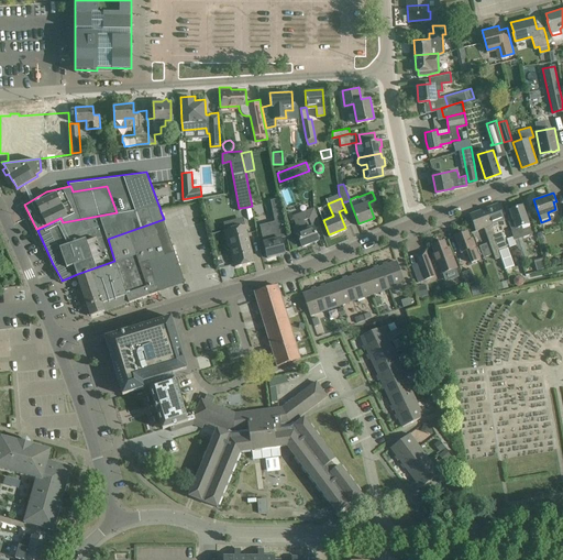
[(504,226),(506,224),(498,201),(485,206),(492,222),(495,232),(494,232),(501,255),(505,266),(514,263),(501,230),(504,226)]
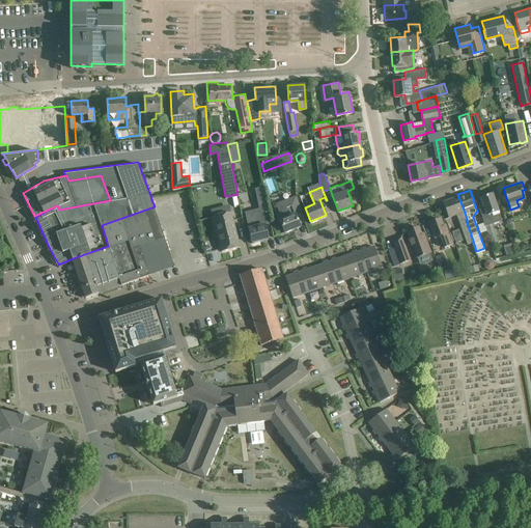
[(256,211),(246,214),(249,227),(252,241),(268,237),(266,227),(264,224),(271,222),(268,210),(264,192),(256,194),(258,206),(255,207),(256,211)]
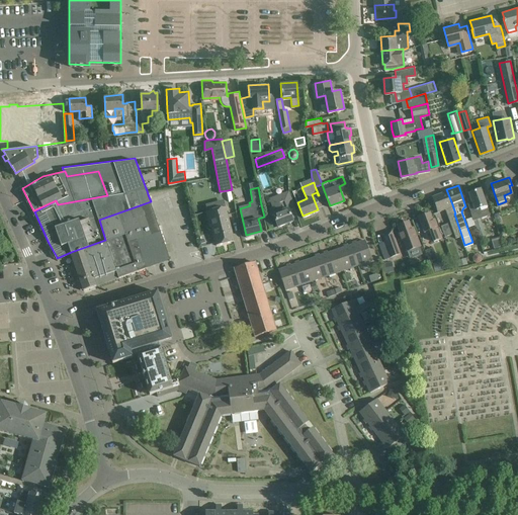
[(473,219),(479,217),(481,217),(490,213),(481,187),(468,191),(472,201),(467,203),(473,219)]
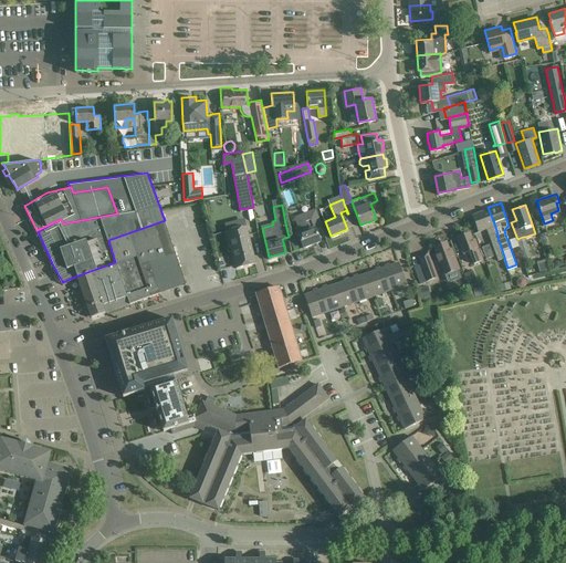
[(498,259),(504,257),(496,233),(498,233),(494,223),(488,207),(472,214),(479,229),(486,227),(489,233),(498,259)]
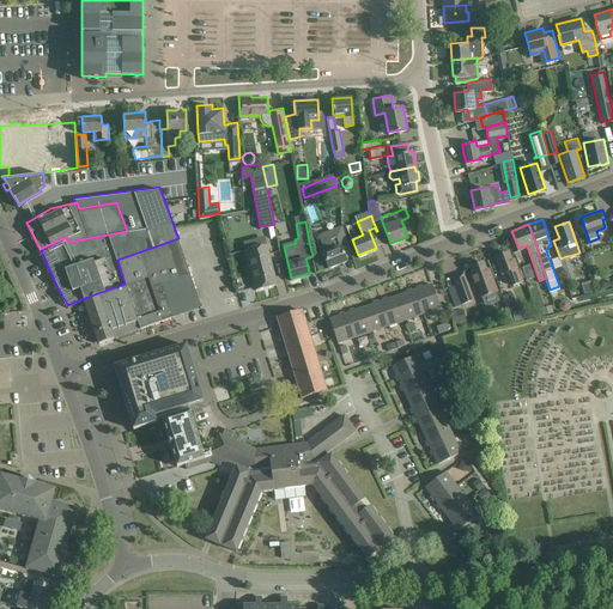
[(349,244),(340,225),(319,233),(322,243),(319,244),(321,253),(323,253),(329,266),(346,260),(341,247),(349,244)]
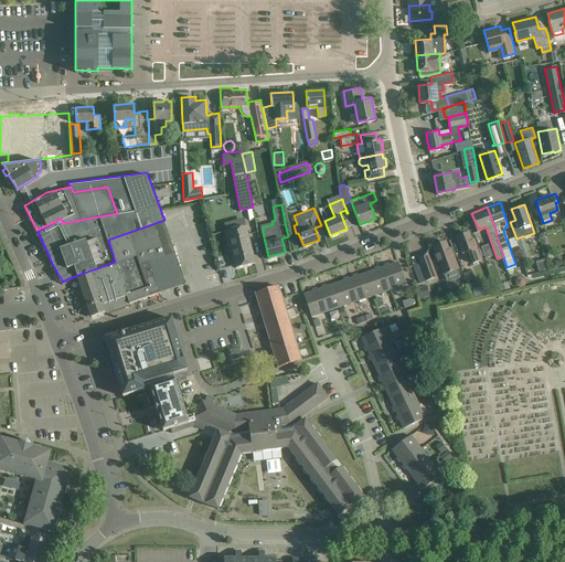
[(164,220),(108,240),(115,262),(129,301),(160,292),(158,287),(183,278),(184,283),(185,282),(164,220)]
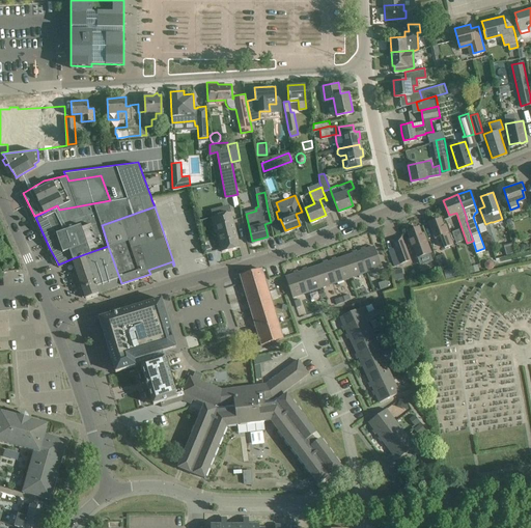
[(218,206),(212,209),(213,215),(212,215),(216,231),(217,231),(222,250),(240,245),(231,211),(219,213),(218,206)]
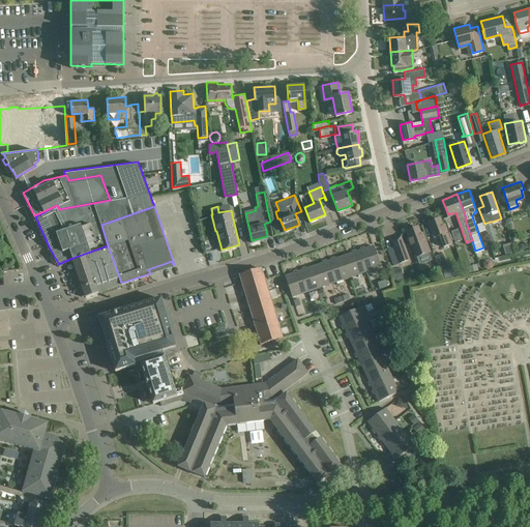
[(444,245),(452,242),(445,223),(442,224),(439,216),(429,221),(434,236),(439,234),(444,245)]
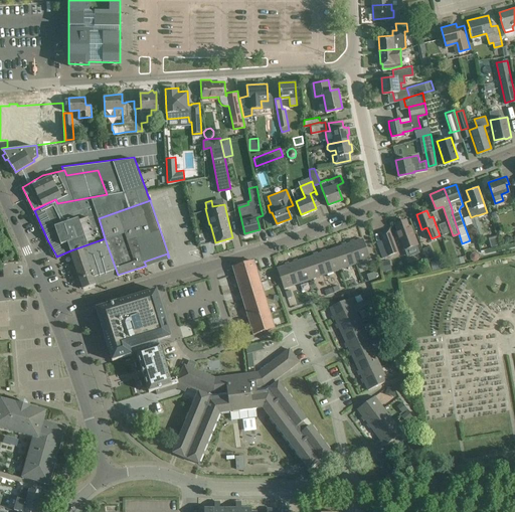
[(476,215),(471,217),(476,234),(483,232),(478,215),(476,215)]
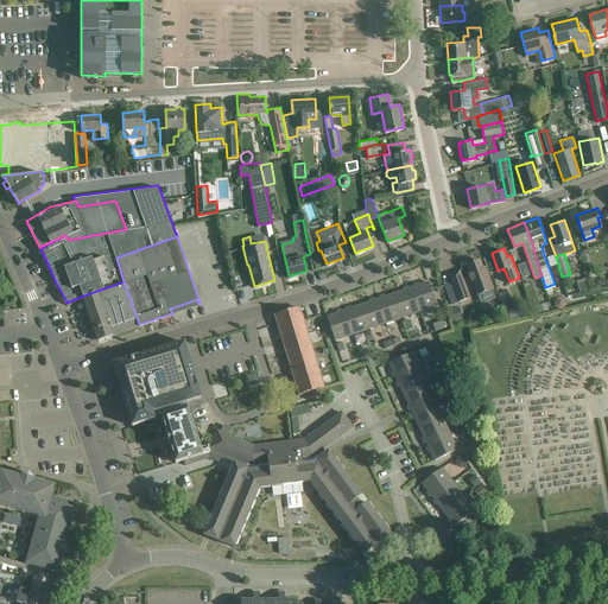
[(482,266),(479,258),(467,262),(469,271),(466,272),(469,281),(473,280),(477,293),(494,287),(485,265),(482,266)]
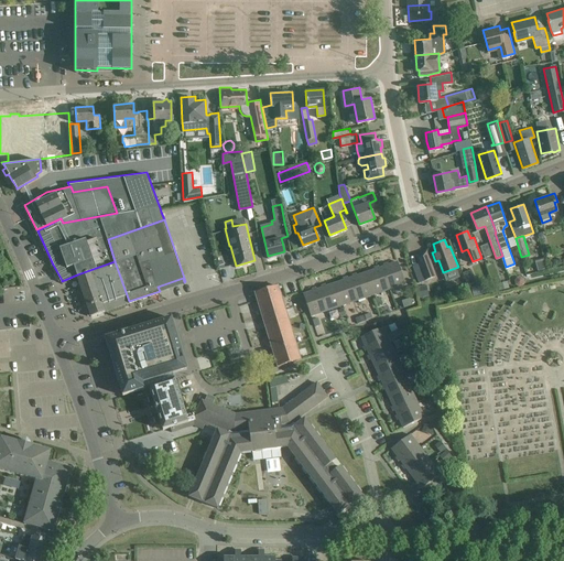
[(491,254),(487,241),(480,244),(485,256),(491,254)]
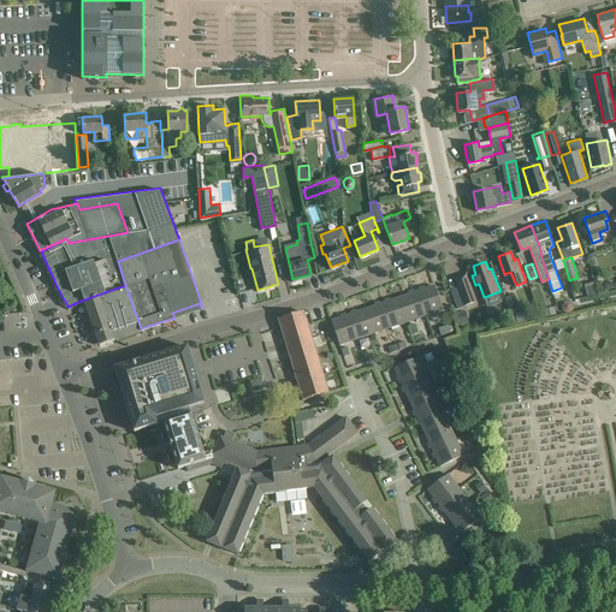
[(590,263),(581,266),(586,280),(593,279),(590,263)]
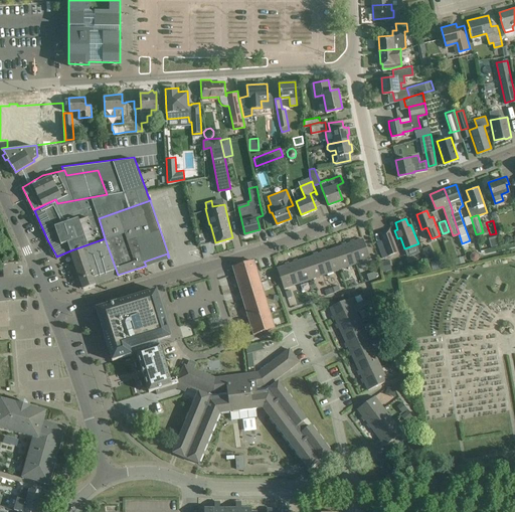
[(381,237),(387,253),(397,249),(391,233),(381,237)]
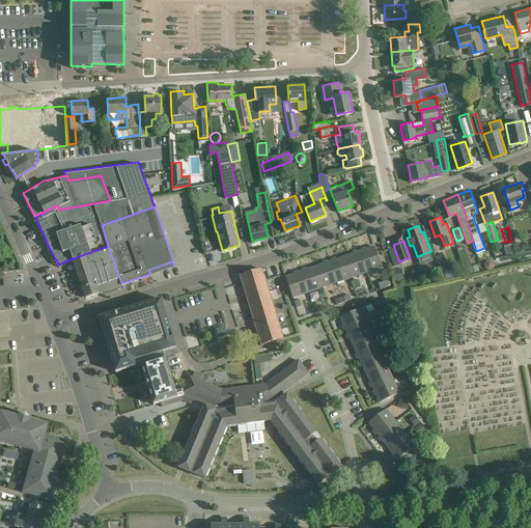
[(514,243),(506,244),(507,251),(515,250),(514,243)]
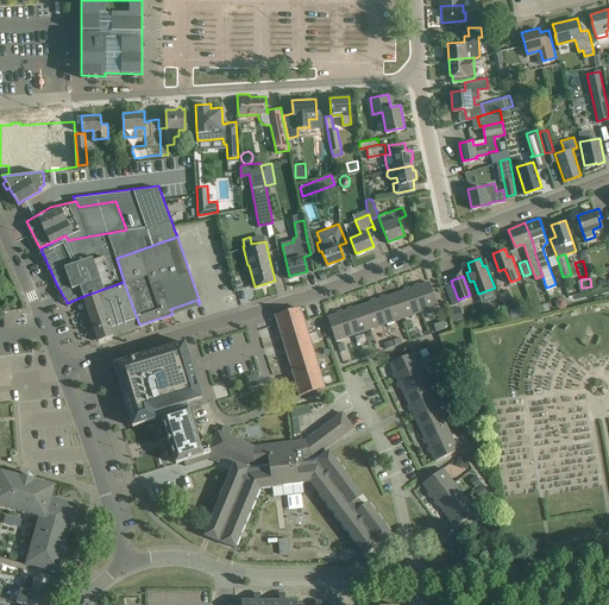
[(412,285),(420,310),(438,304),(429,279),(412,285)]
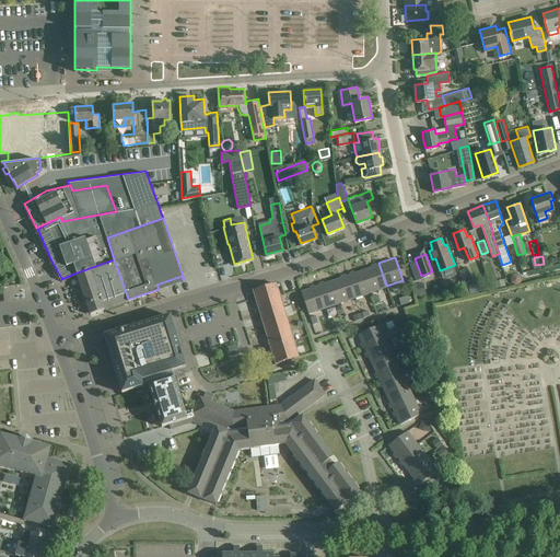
[(109,305),(128,299),(114,259),(77,273),(90,312),(104,308),(109,305)]
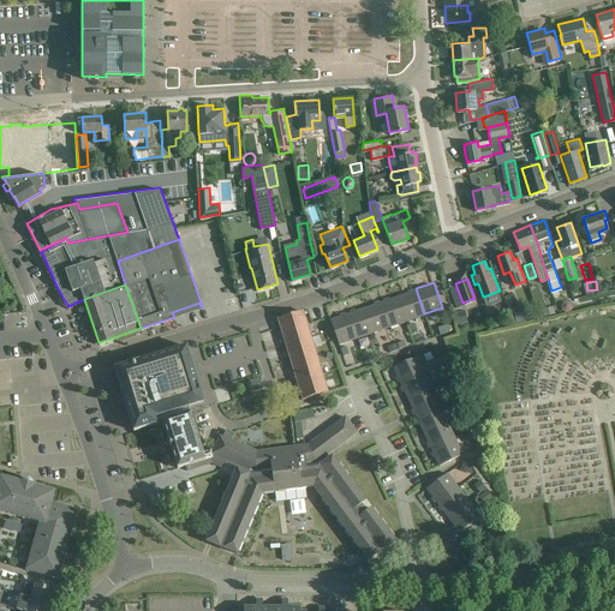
[(424,313),(416,288),(399,294),(407,319),(424,313)]
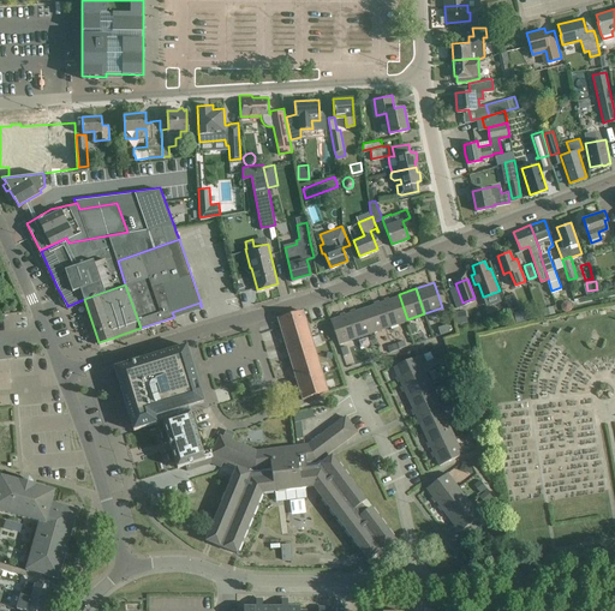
[(513,292),(505,295),(509,309),(519,305),(515,297),(513,292)]
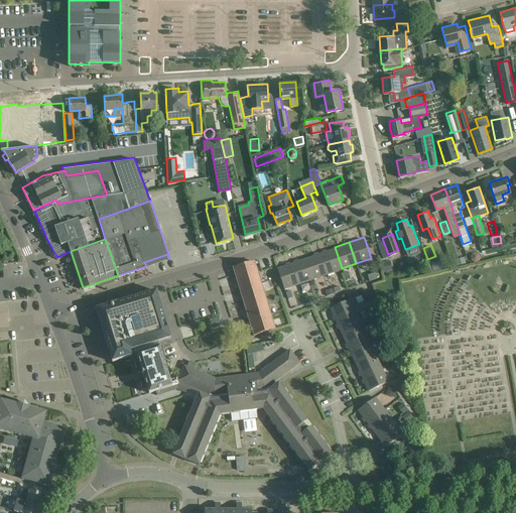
[(342,268),(335,247),(320,252),(328,272),(342,268)]
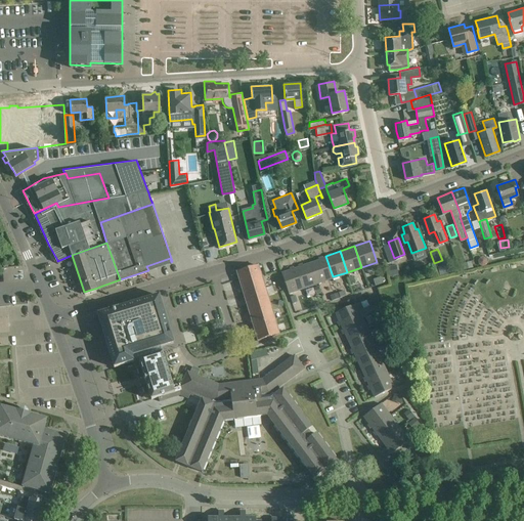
[(480,256),(478,259),(479,262),(482,264),(485,263),(487,260),(486,257),(483,255),(480,256)]
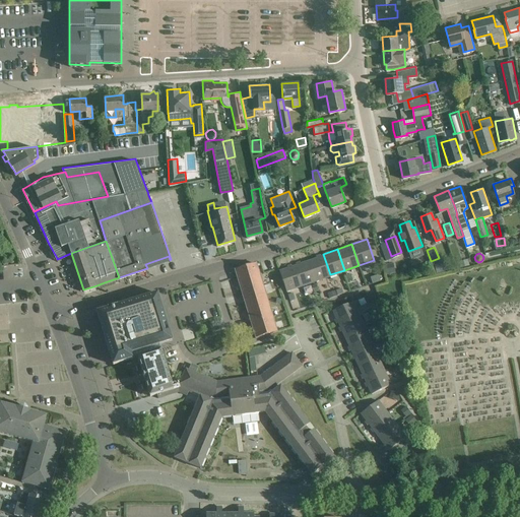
[(330,274),(323,254),(309,259),(315,279),(330,274)]
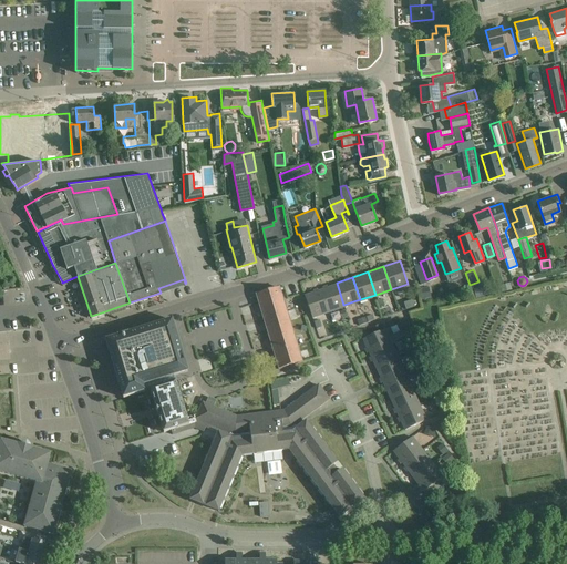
[(343,305),(337,283),(320,288),(328,310),(343,305)]
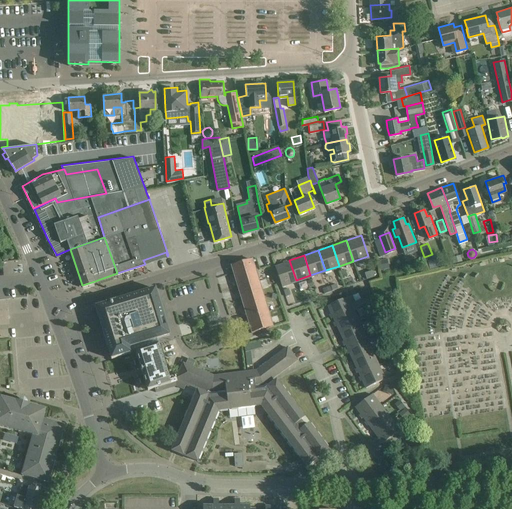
[(252,331),(272,325),(252,257),(231,263),(252,331)]
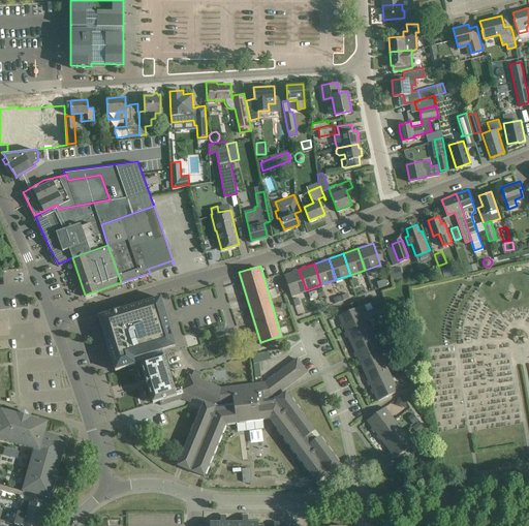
[(399,266),(391,268),(394,277),(401,275),(399,266)]
